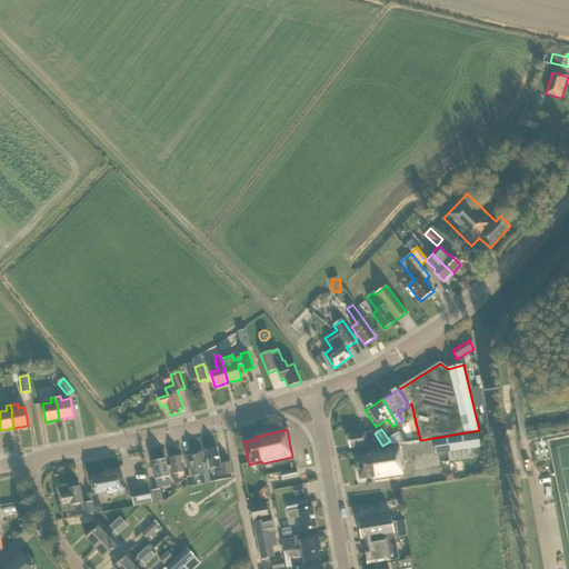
[(368,446),(368,445),(371,445),(371,448),(382,446),(375,433),(372,432),(366,433),(366,432),(349,436),(350,448),(368,446)]
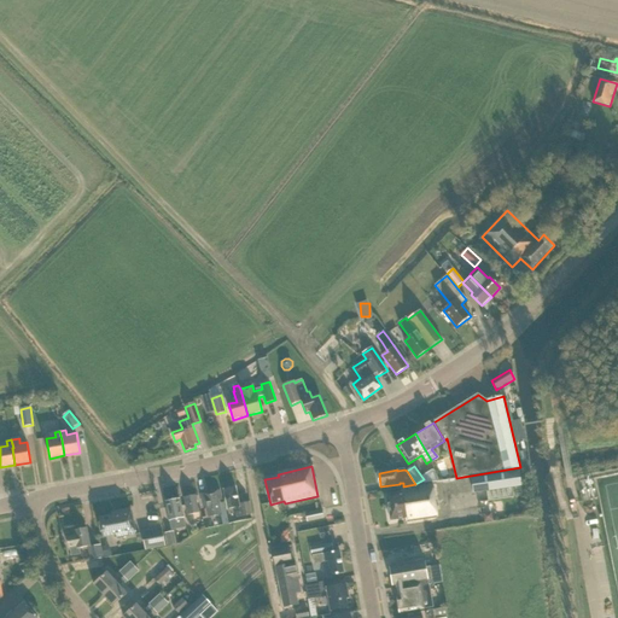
[(472,478),(474,494),(522,487),(519,471),(472,478)]
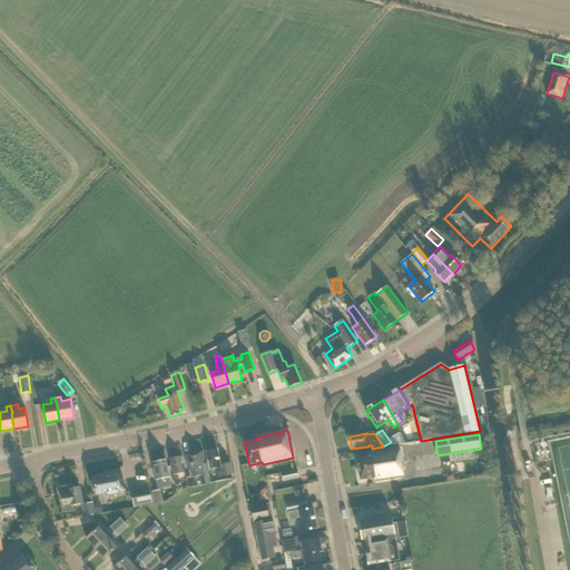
[(374,479),(375,482),(404,478),(400,448),(371,452),(371,455),(356,457),(361,480),(374,479)]
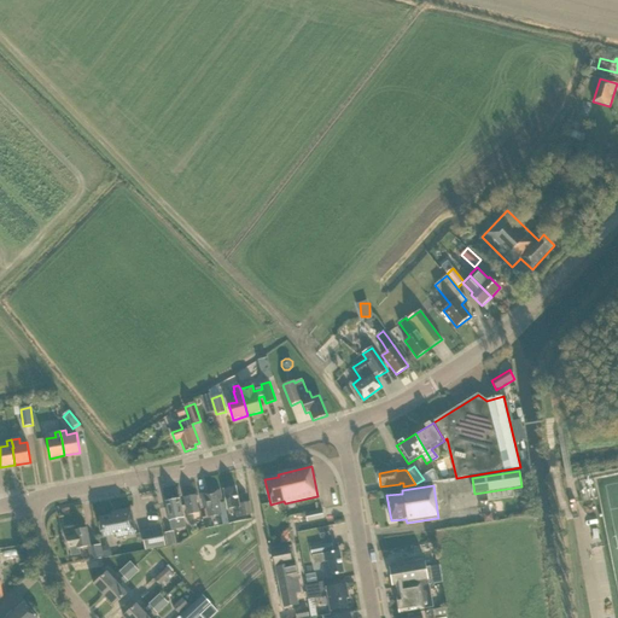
[(251,514),(250,502),(239,505),(235,488),(223,490),(228,509),(235,508),(237,518),(251,514)]
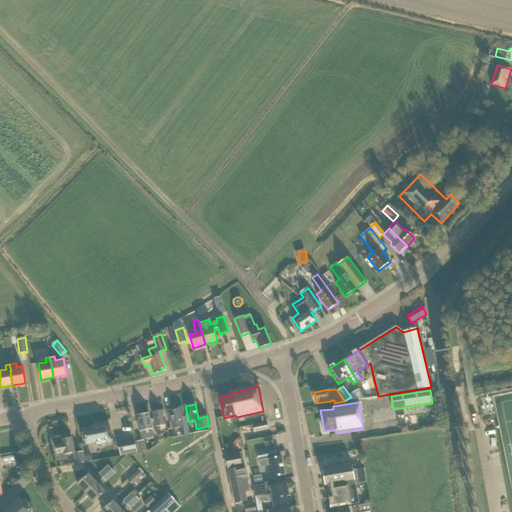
[(182,415),(184,414),(182,406),(167,410),(169,420),(171,420),(173,429),(184,426),(182,415)]
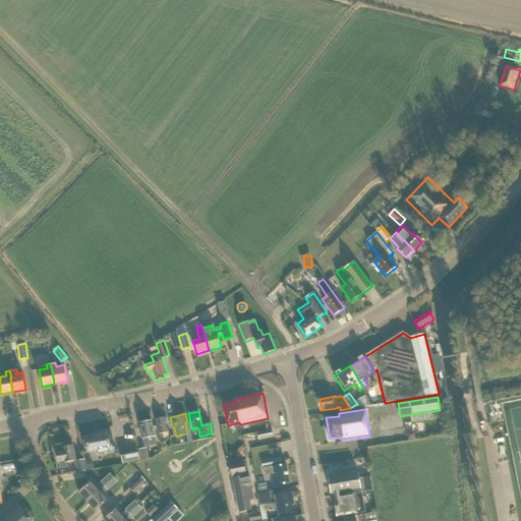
[(156,420),(159,435),(168,432),(165,418),(156,420)]
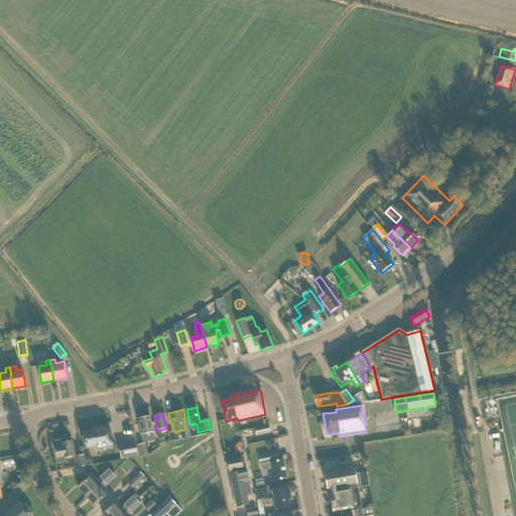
[(145,434),(147,442),(155,440),(150,416),(138,419),(141,435),(145,434)]
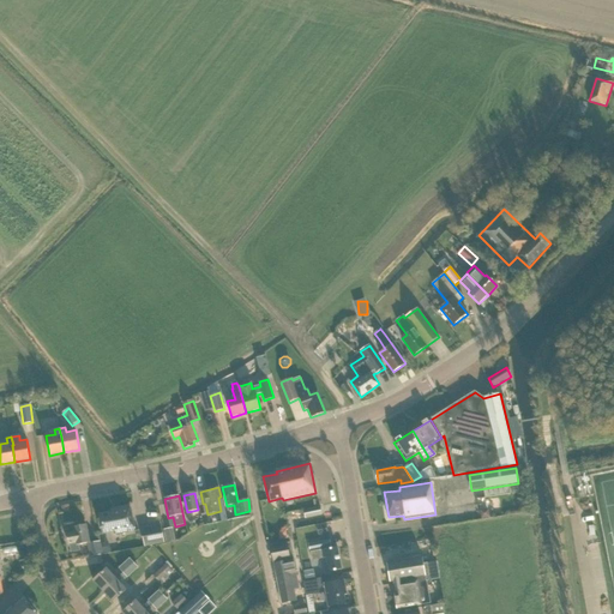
[(112,510),(112,512),(98,515),(102,535),(115,531),(116,535),(136,531),(130,505),(112,510)]
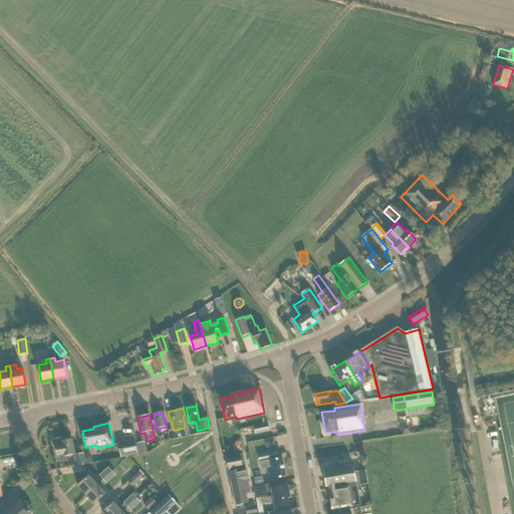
[(269,431),(268,425),(254,427),(256,434),(269,431)]
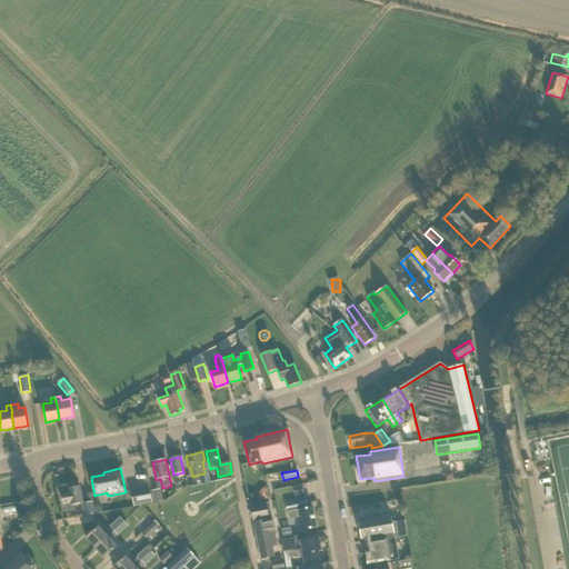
[(297,497),(306,495),(303,485),(295,487),(297,497)]
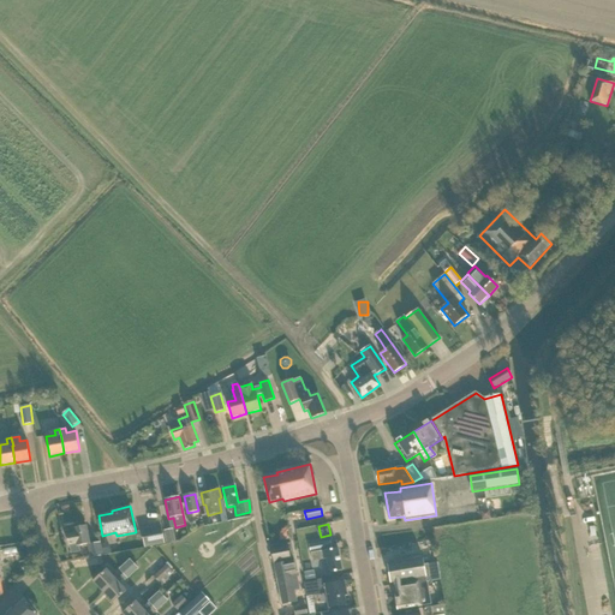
[(142,529),(145,548),(165,544),(161,525),(142,529)]
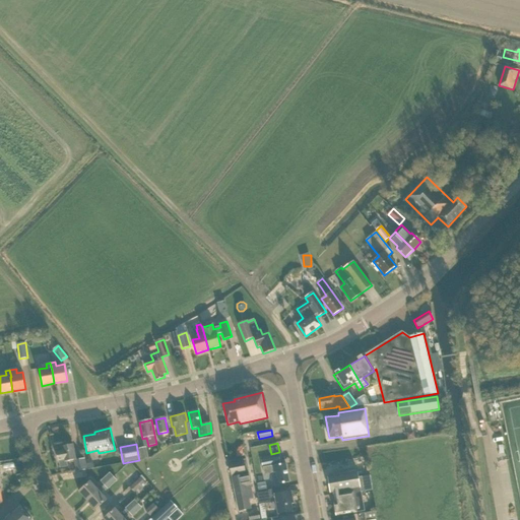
[(58,461),(59,461),(61,467),(67,466),(66,462),(76,460),(73,445),(62,447),(63,451),(56,452),(58,461)]
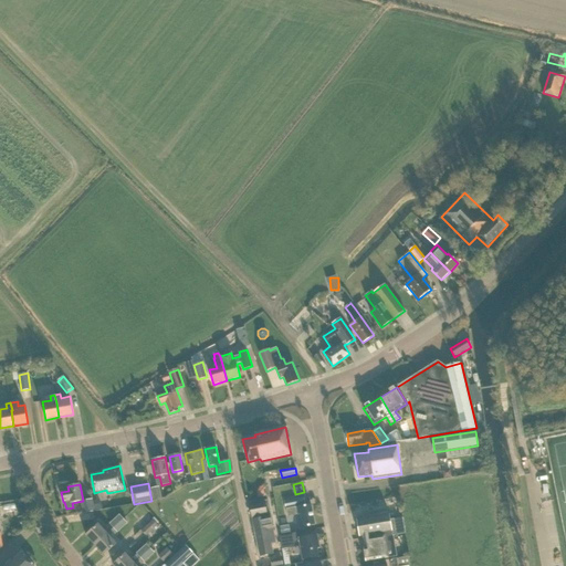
[(259,498),(268,495),(265,486),(260,486),(257,492),(259,498)]
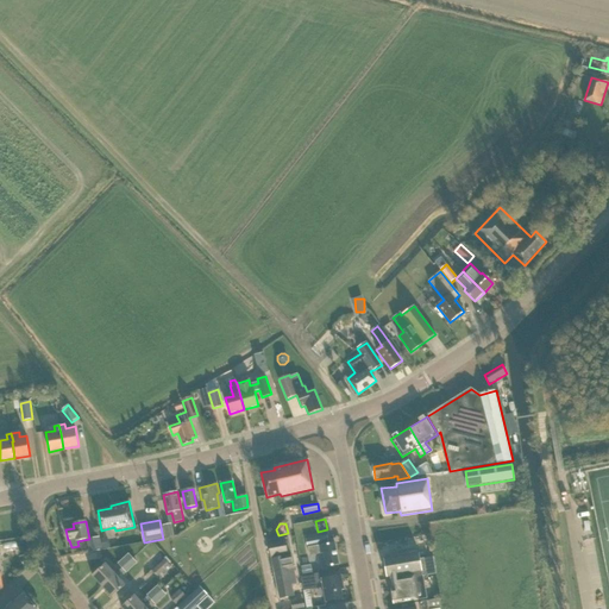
[(334,542),(328,544),(327,535),(306,539),(309,556),(324,553),(326,567),(339,565),(334,542)]
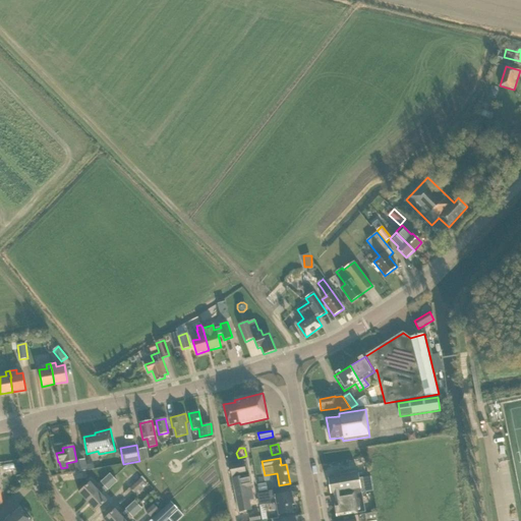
[(85,460),(74,462),(76,473),(88,471),(85,460)]
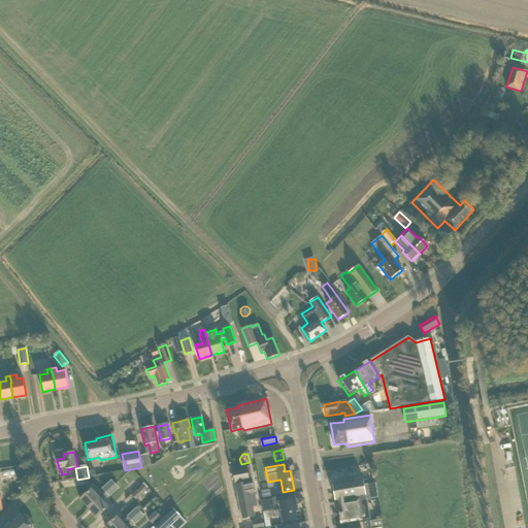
[(232,470),(238,496),(254,493),(252,482),(253,482),(250,466),(232,470)]
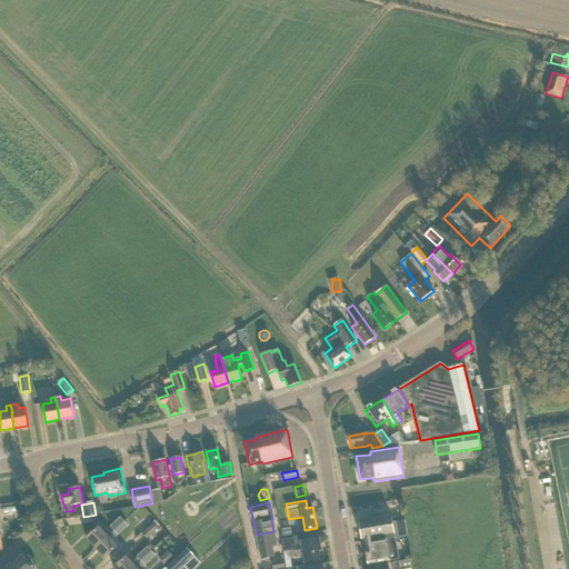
[(137,527),(142,532),(153,522),(148,517),(137,527)]
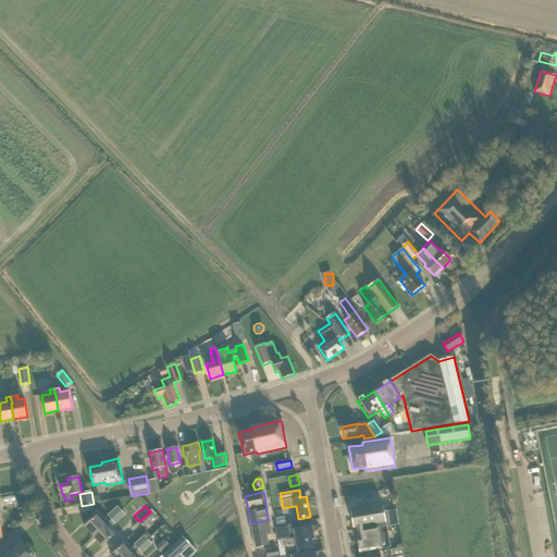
[(396,509),(384,511),(383,506),(351,511),(354,528),(357,528),(359,539),(358,540),(360,554),(363,553),(382,549),(391,547),(387,527),(399,524),(396,509)]
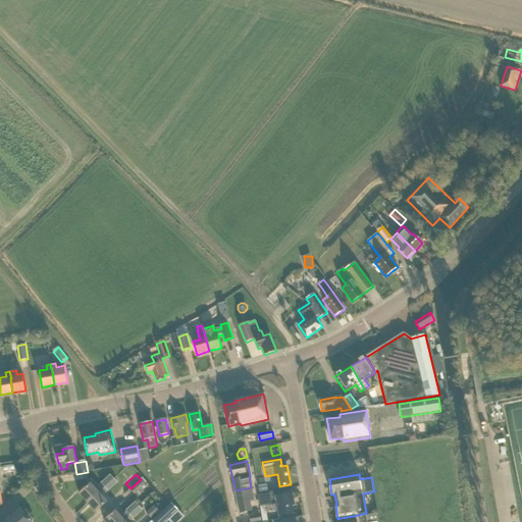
[(80,493),(88,503),(114,479),(110,475),(96,489),(91,483),(80,493)]
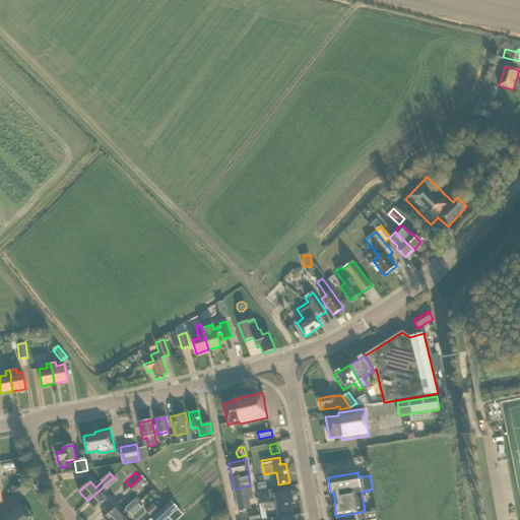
[(117,480),(114,477),(87,501),(95,510),(107,500),(102,495),(117,480)]
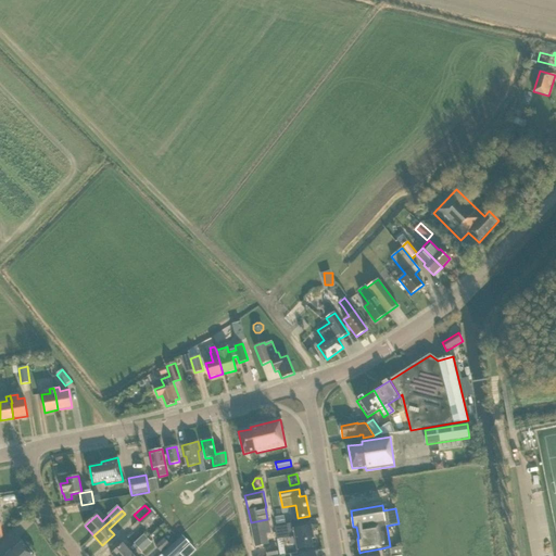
[(139,521),(144,527),(147,529),(152,523),(152,522),(156,518),(150,512),(139,521)]
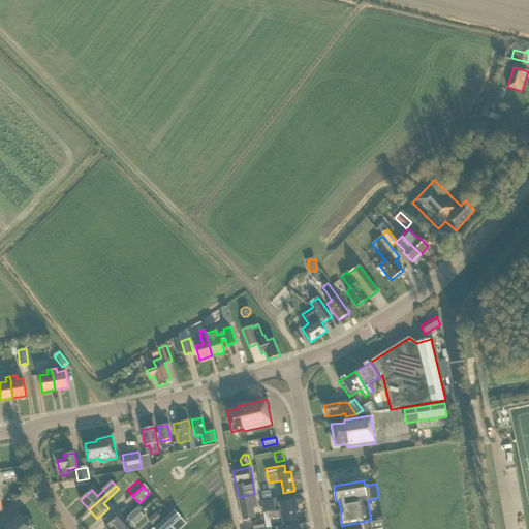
[(257,507),(254,494),(239,497),(243,520),(255,518),(253,508),(257,507)]
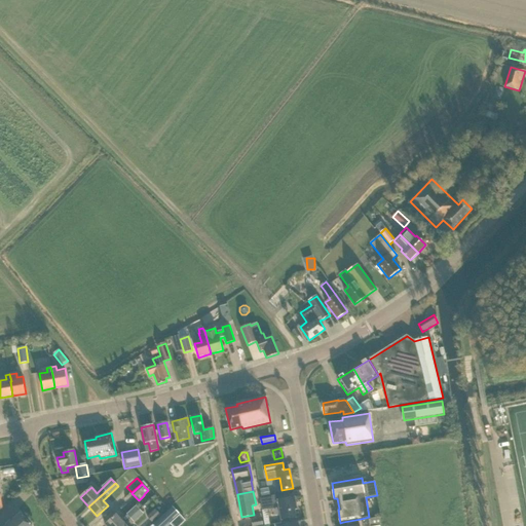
[(294,510),(296,510),(294,498),(278,500),(277,495),(260,498),(262,511),(279,508),(282,520),(296,518),(294,510)]
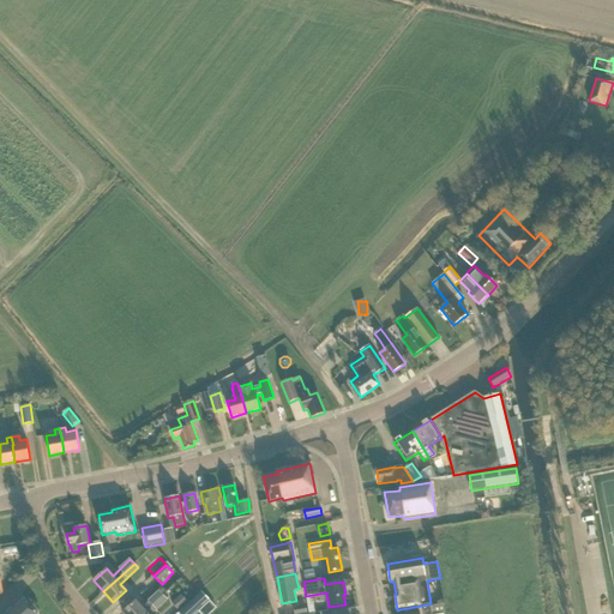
[(122,613),(143,613),(163,596),(160,591),(149,601),(149,602),(142,608),(136,601),(122,613)]
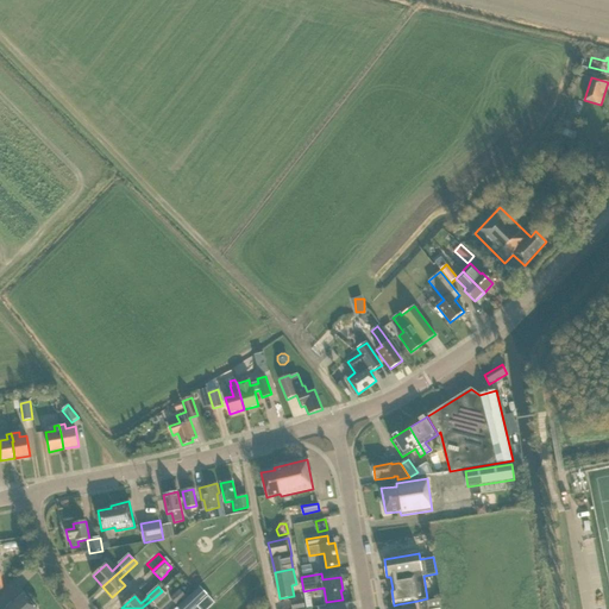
[(177,608),(192,608),(207,595),(200,588),(177,608)]
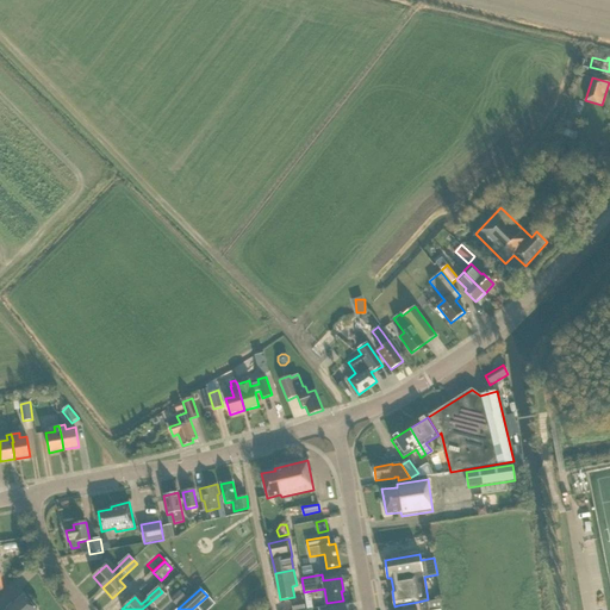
[(170,599),(176,605),(186,597),(180,591),(170,599)]
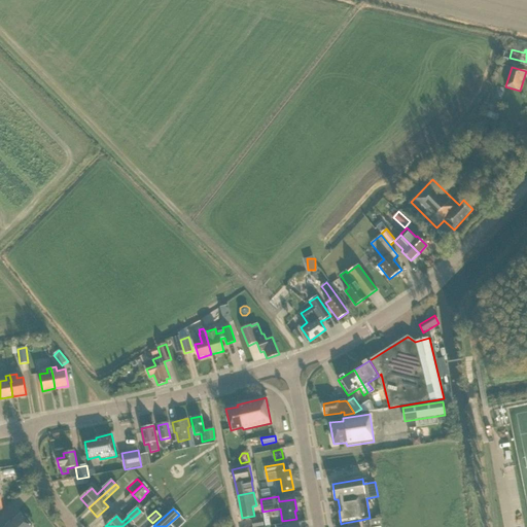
[(140,512),(123,526),(130,526),(143,515),(140,512)]
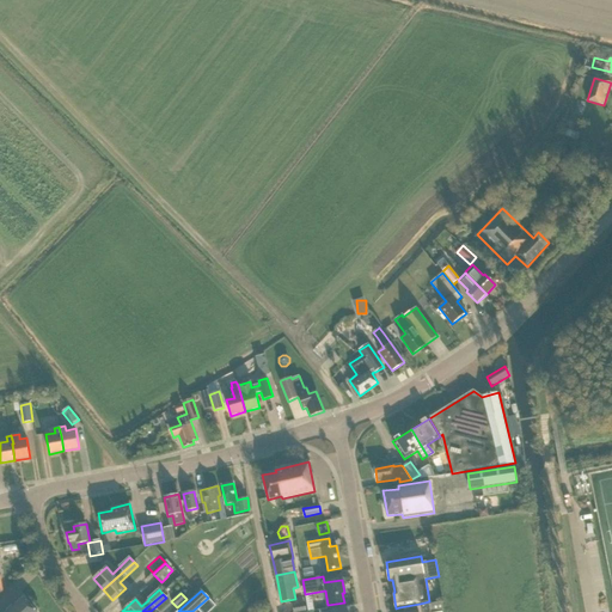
[(36,611),(24,598),(13,607),(12,606),(5,611),(36,611)]
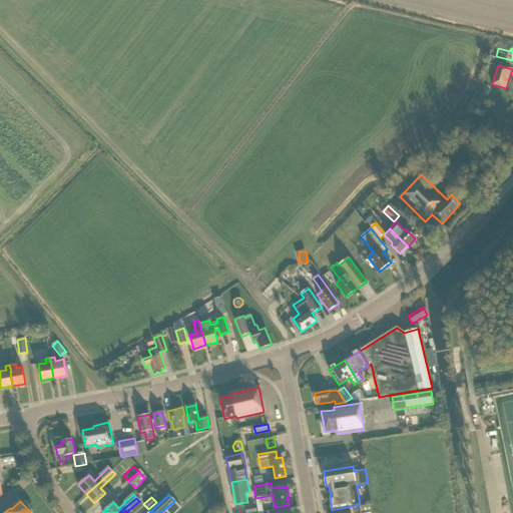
[(373,512),(371,504),(350,508),(350,512),(345,512),(370,512),(371,512),(373,512)]
